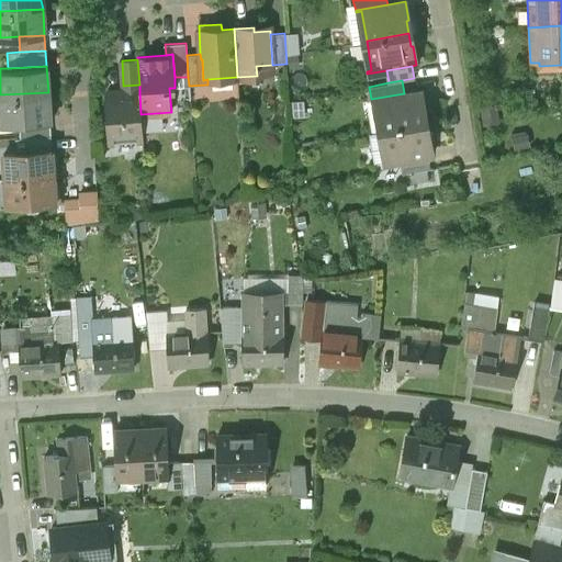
[(404,93),(371,99),(371,101),(377,100),(382,130),(426,122),(426,120),(424,120),(422,110),(424,109),(420,90),(404,93)]
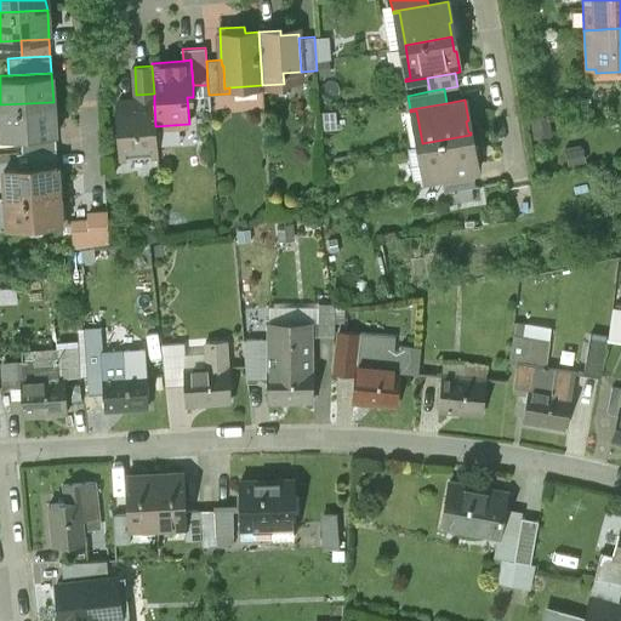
[(0,104),(0,127),(1,127),(3,137),(22,136),(55,134),(53,102),(0,104)]
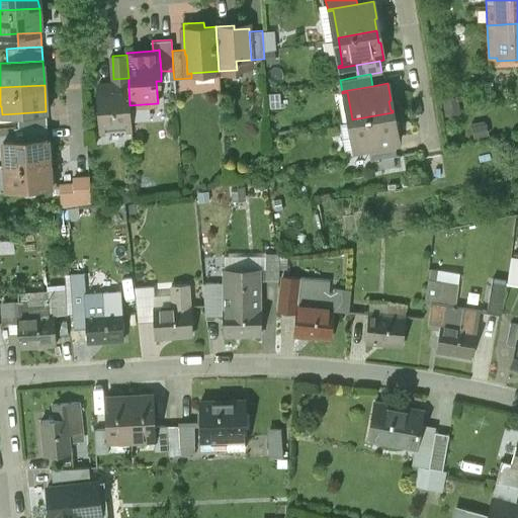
[(128,86),(97,88),(100,130),(132,127),(130,105),(128,86)]
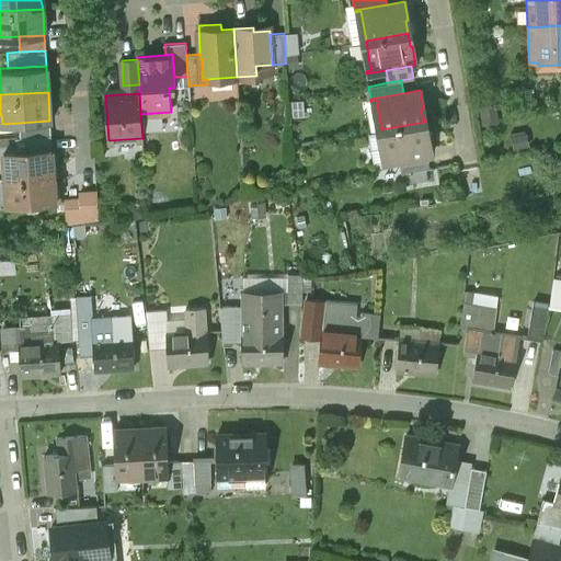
[(493,105),(478,110),(482,127),(497,123),(493,105)]
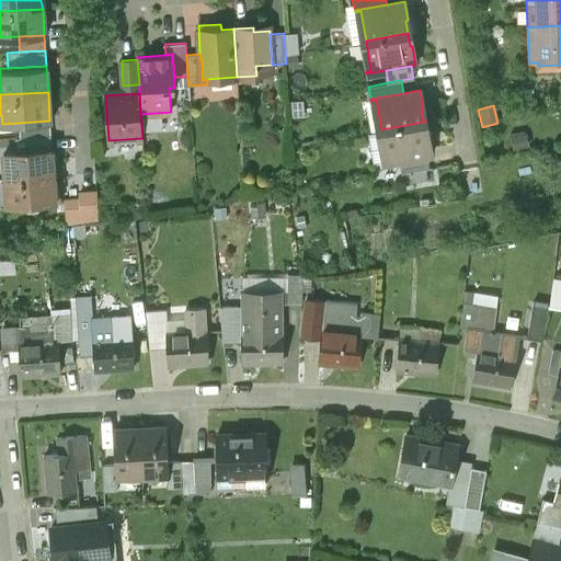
[(49,121),(20,123),(21,135),(25,135),(50,133),(49,121)]
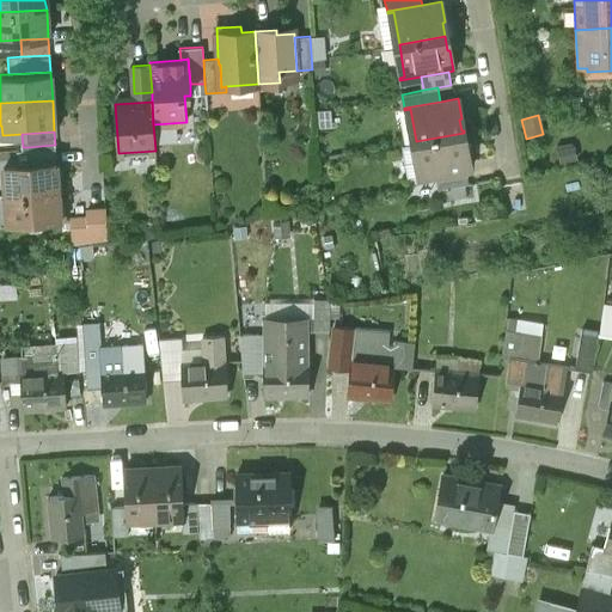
[(464,133),(416,141),(422,173),(416,175),(416,177),(438,173),(466,169),(470,167),(464,133)]
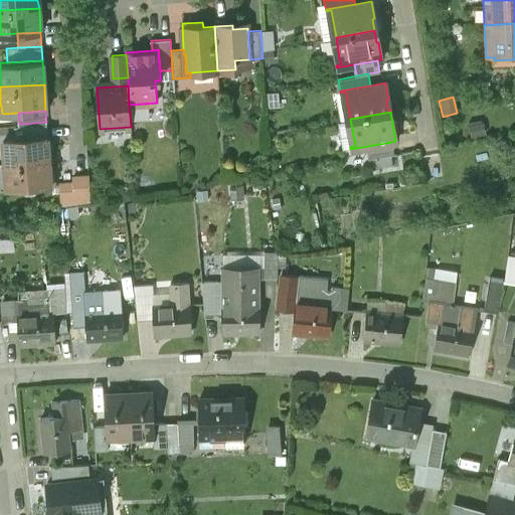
[(46,122),(23,124),(24,139),(47,137),(46,122)]
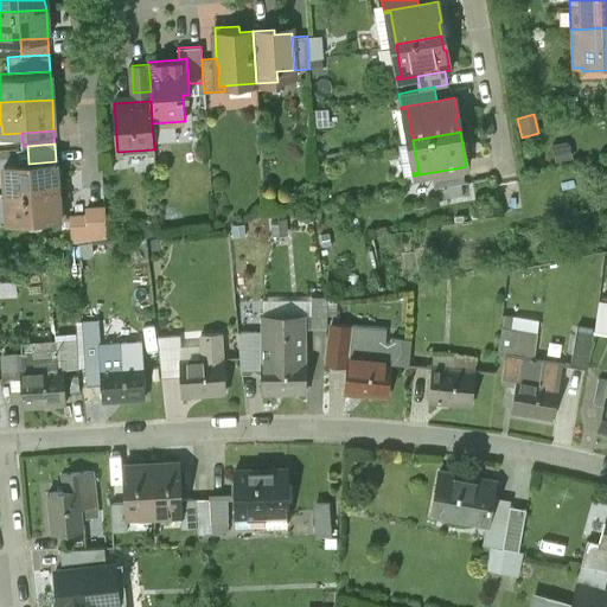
[(569,145),(551,147),(554,163),(572,159),(569,145)]
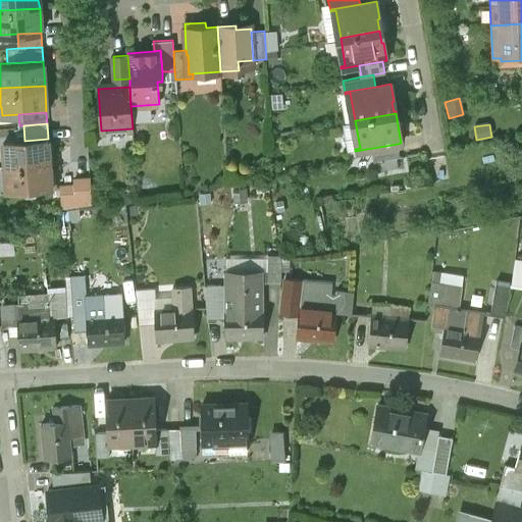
[(24,141),(4,142),(5,165),(50,162),(48,139),(24,141)]
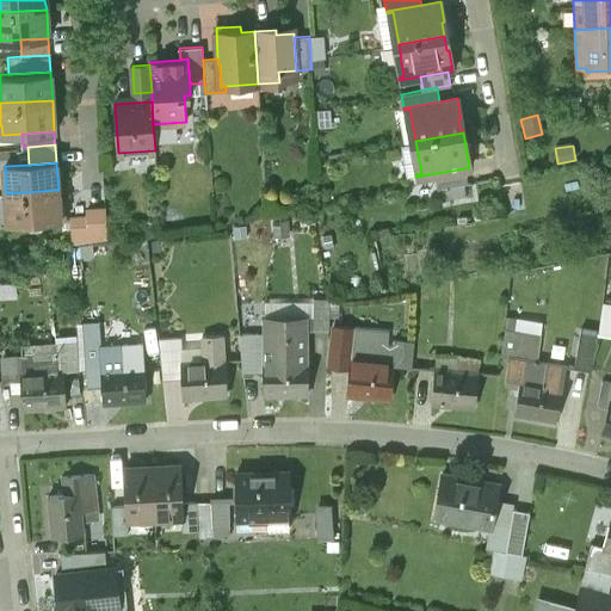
[(466,168),(437,173),(439,187),(468,181),(466,168)]
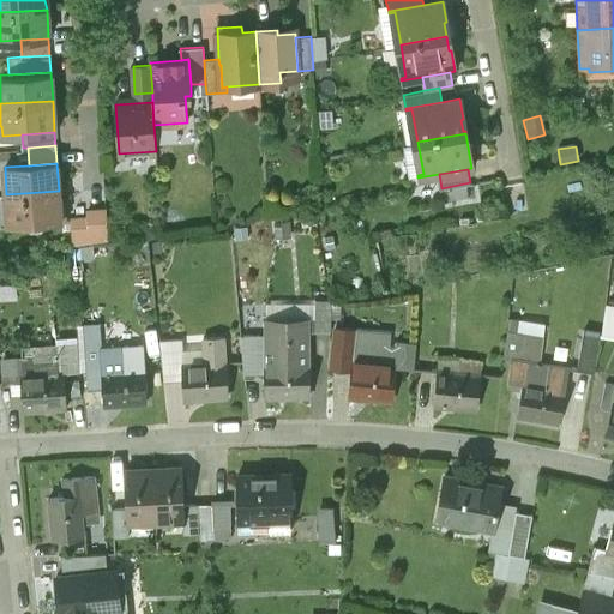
[(59,191),(6,194),(8,223),(66,220),(65,210),(59,206),(59,191)]
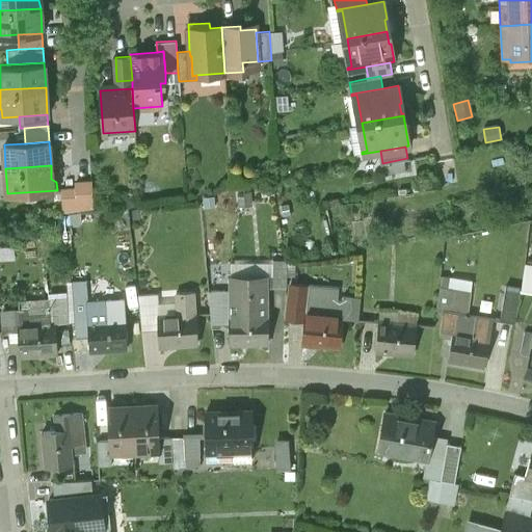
[(91,182),(75,183),(77,210),(92,208),(91,182)]
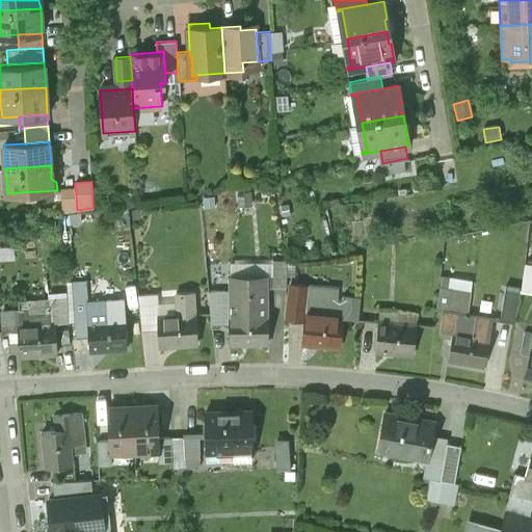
[(251,188),(238,189),(239,202),(251,202),(251,188)]
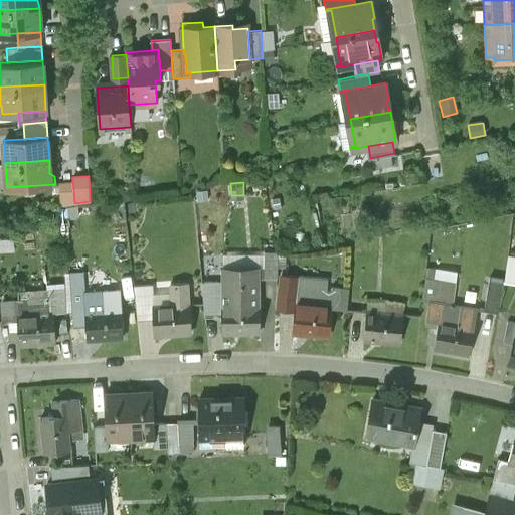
[(277,250),(265,250),(264,276),(277,276),(277,250)]
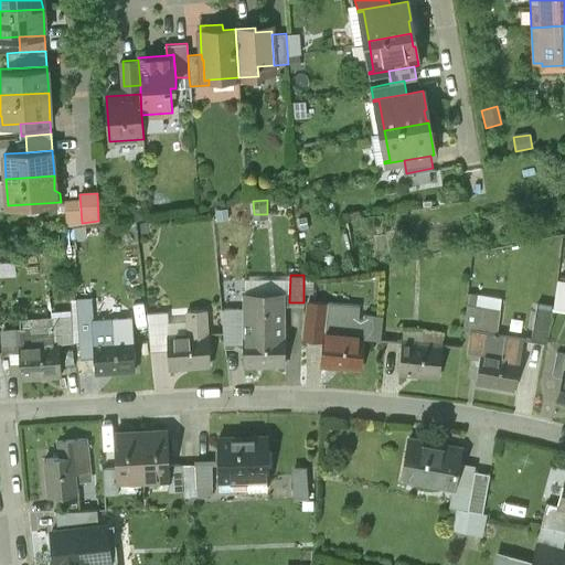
[(226,279),(227,305),(242,304),(241,278),(226,279)]
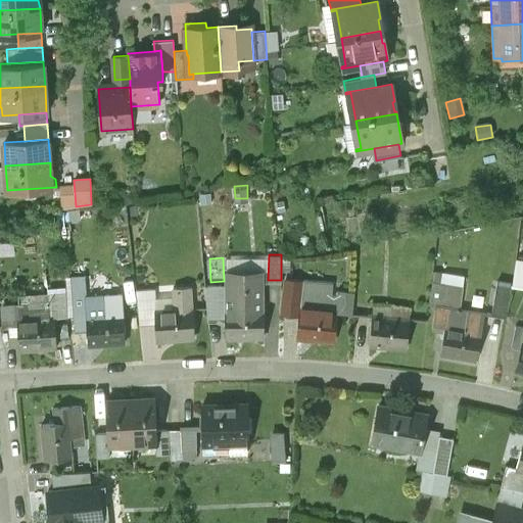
[(522,259),(515,258),(511,284),(522,285),(522,259)]
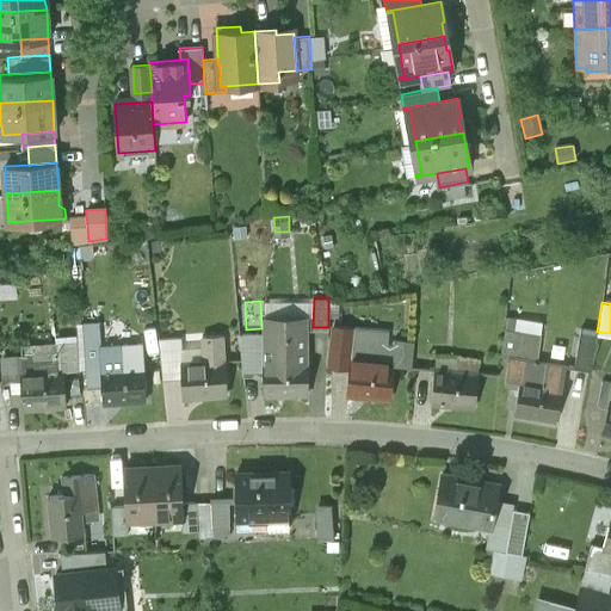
[(512,315),(504,314),(503,327),(511,327),(512,315)]
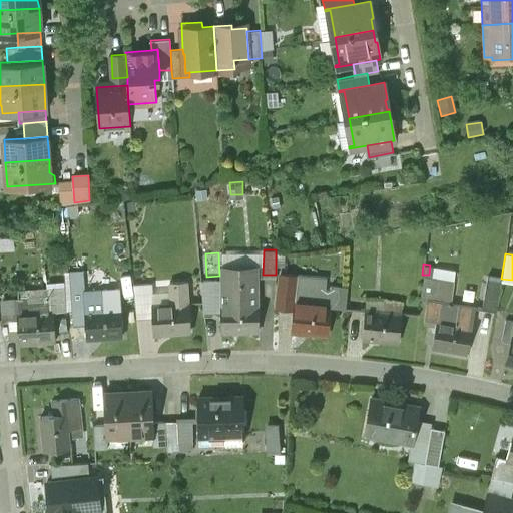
[(257,265),(220,265),(220,279),(220,306),(220,330),(257,330),(257,265)]
